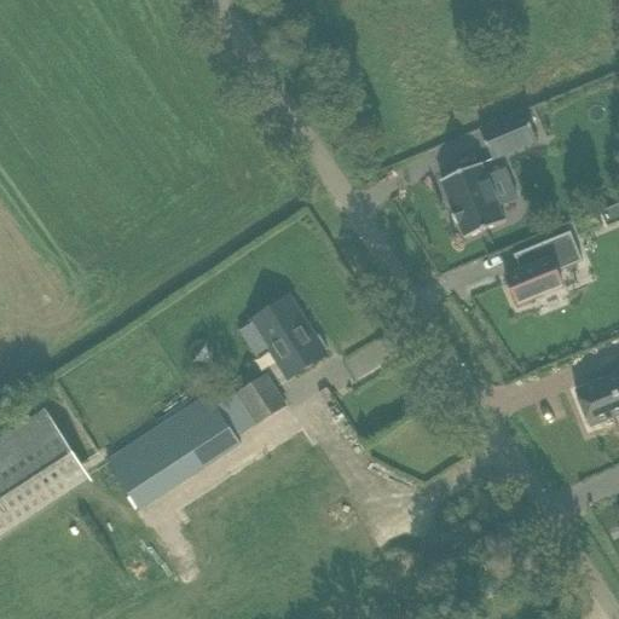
[(525,111),(480,129),(493,161),(538,143),(525,111)]
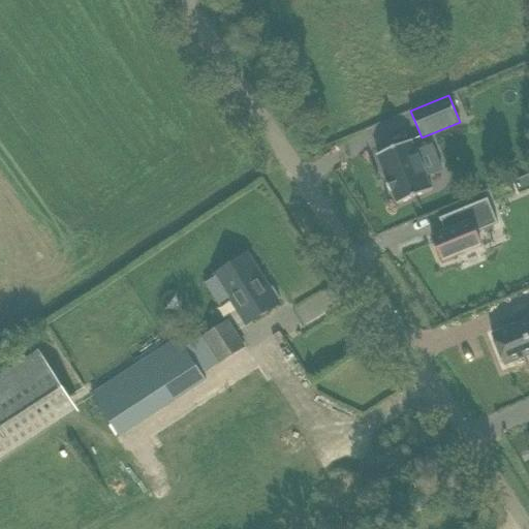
[(398,205),(432,190),(411,141),(377,155),(387,179),(385,180),(391,192),(393,192),(398,205)]
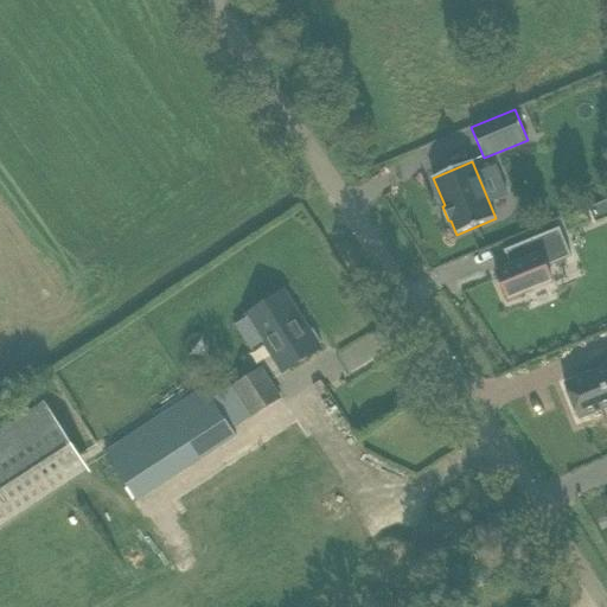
[(606,200),(589,209),(595,223),(606,218),(606,200)]
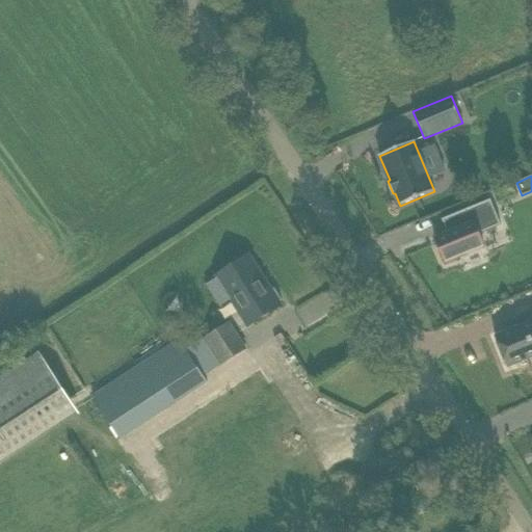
[(436,238),(448,264),(488,247),(482,234),(504,225),(494,201),(445,220),(450,233),(436,238)]
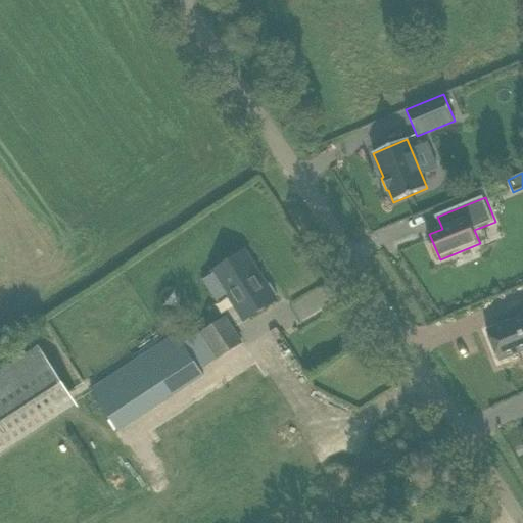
[(212,274),(202,280),(216,301),(227,295),(243,322),(258,312),(276,301),(274,298),(277,295),(270,284),(266,286),(244,251),(227,263),(211,272),(212,274)]
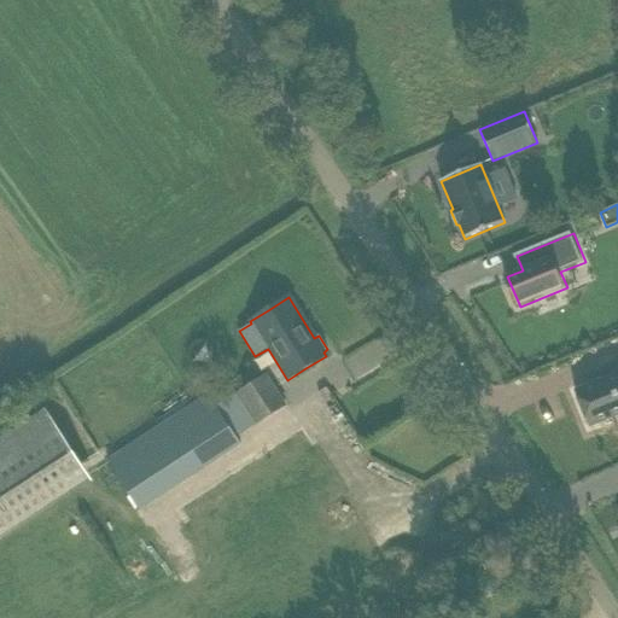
[(617,413),(617,366),(607,371),(610,375),(573,390),(589,426),(617,413)]
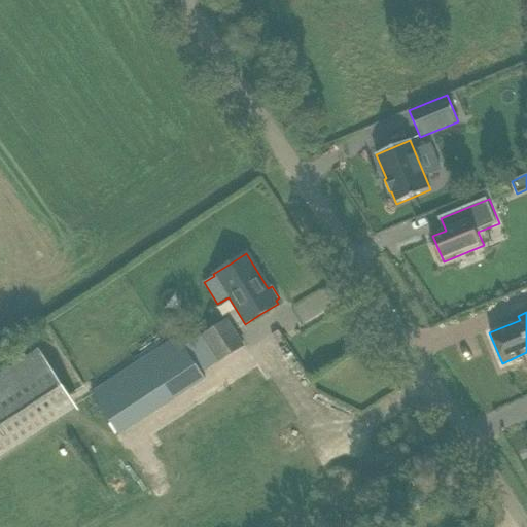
[(201,335),(218,362),(244,346),(226,318),(201,335)]
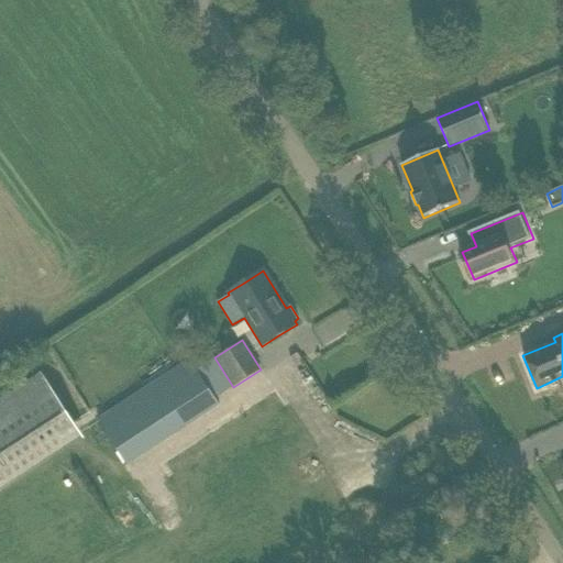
[(97,418),(128,464),(220,405),(189,357),(97,418)]
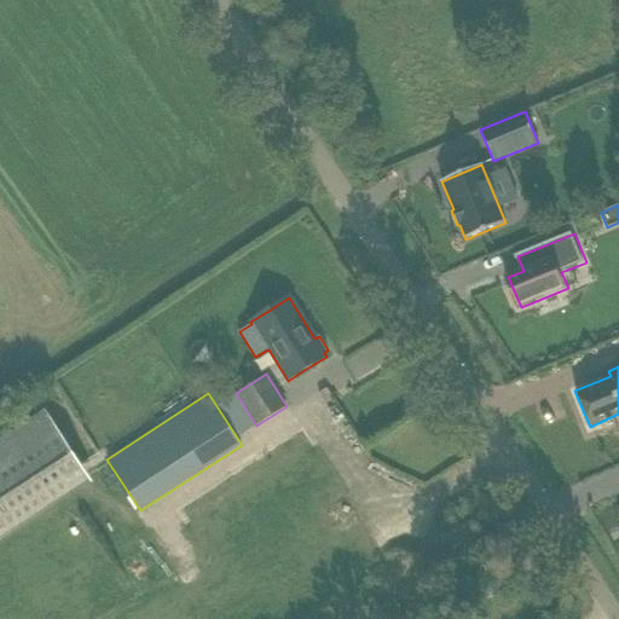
[(0,472),(38,449),(30,435),(52,421),(45,409),(0,438),(0,472)]
